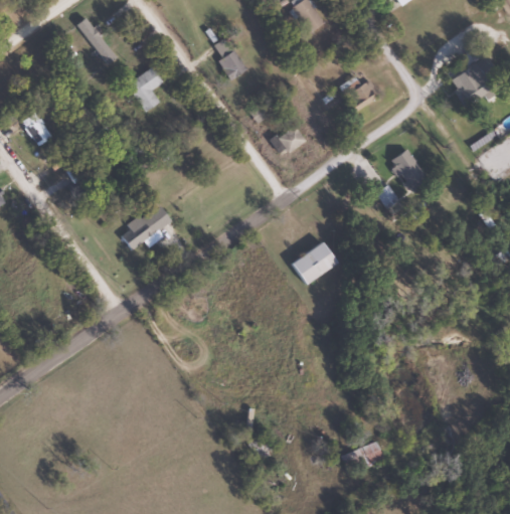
[(323,26),(311,0),(304,0),(294,4),(307,33),(323,26)]
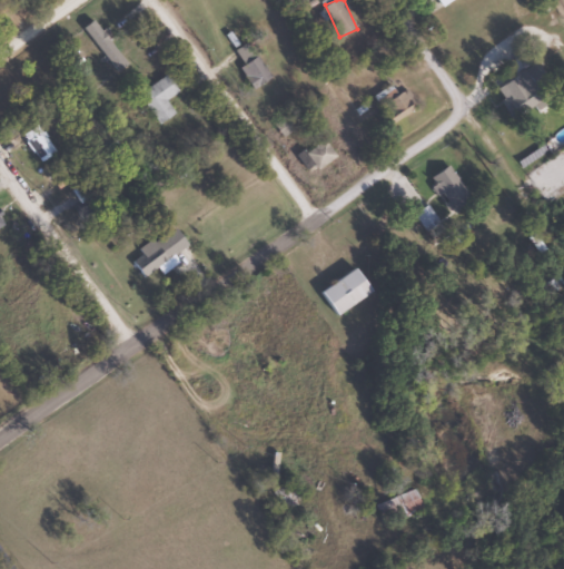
[(274,78),(251,42),(238,50),(247,65),(243,68),(256,89),(274,78)]
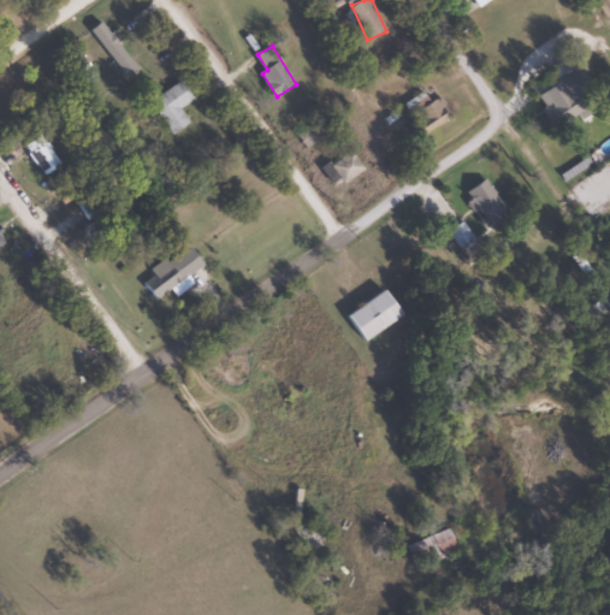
[(569,77),(581,94),(594,84),(584,67),(569,77)]
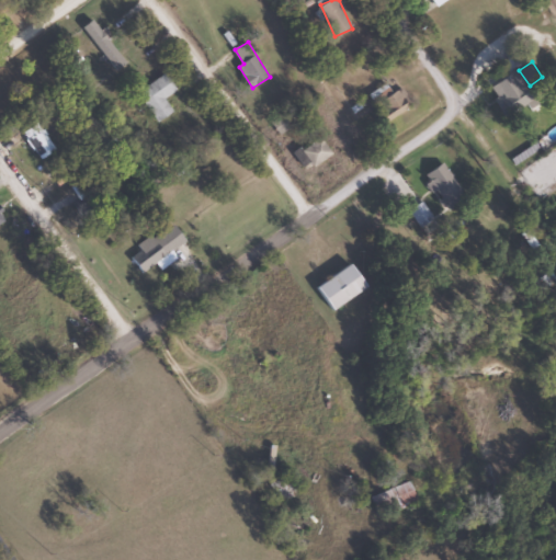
[(167,99),(180,89),(168,72),(140,92),(161,122),(176,111),(167,99)]
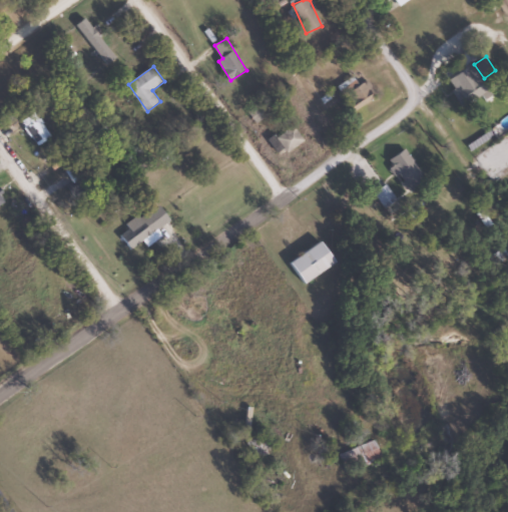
[(451,80),(465,99),(483,87),(469,67),(451,80)]
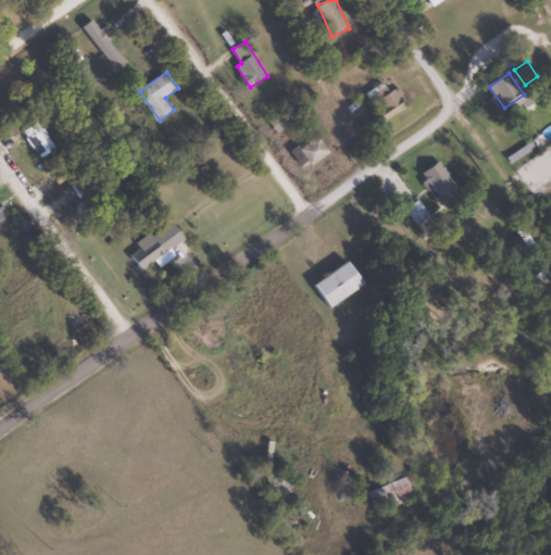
[(385,120),(412,105),(402,87),(382,97),(377,89),(371,93),(385,120)]
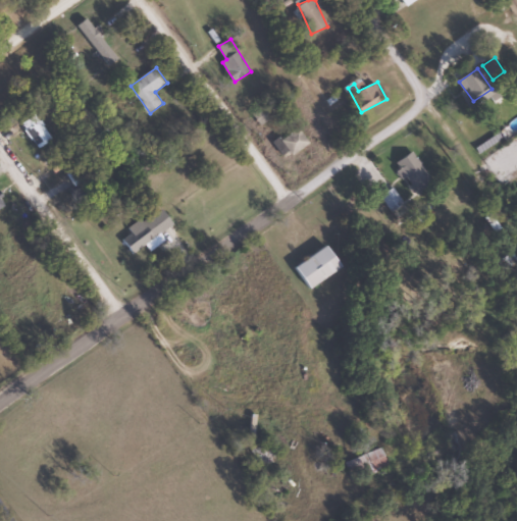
[(22,124),(42,148),(55,137),(35,114),(22,124)]
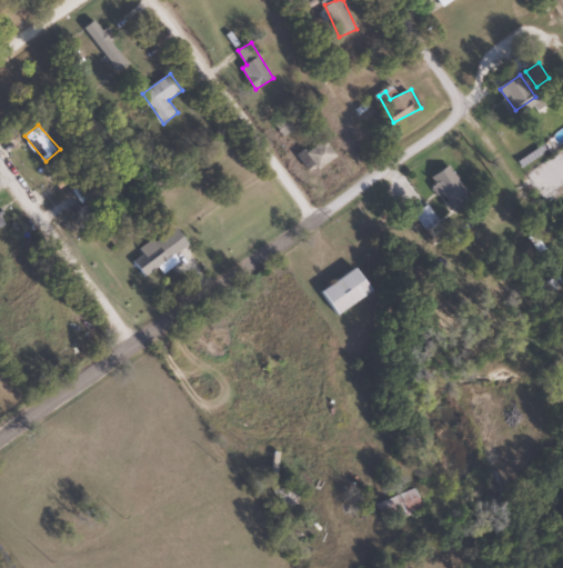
[(435,173),(445,206),(466,199),(456,167),(435,173)]
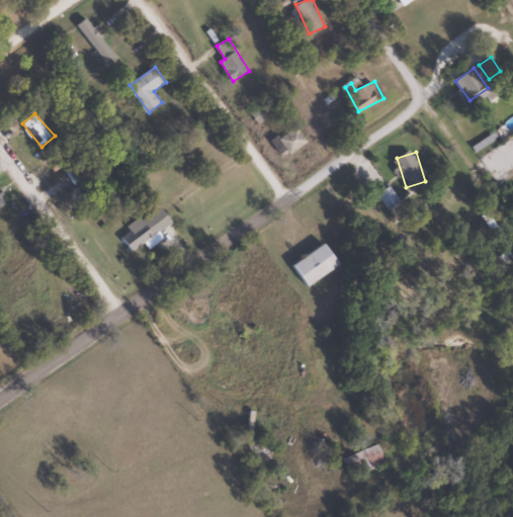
[(76,183),(87,176),(80,165),(68,172),(76,183)]
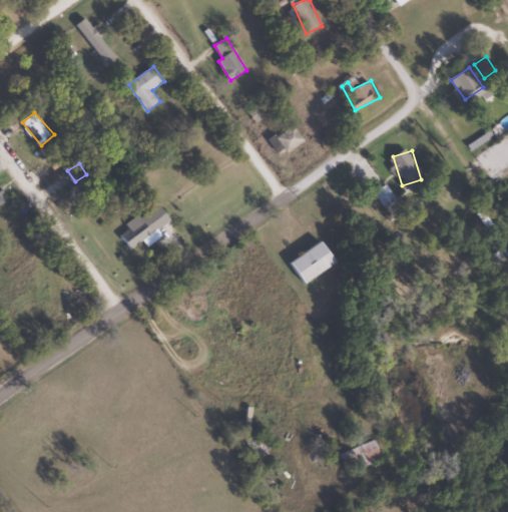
[(386,206),(398,200),(389,183),(377,190),(386,206)]
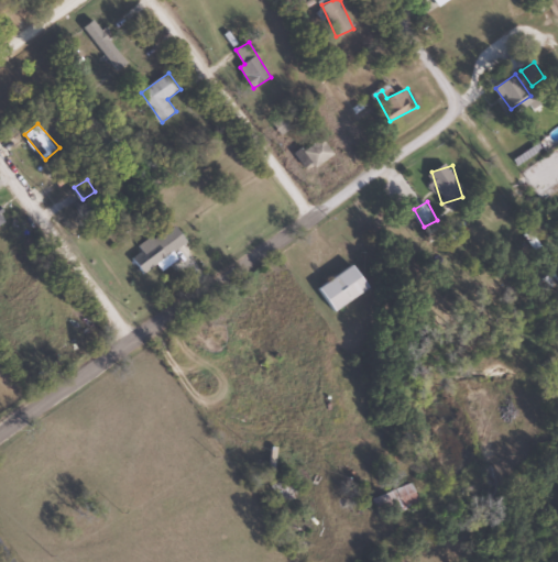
[(189,248),(179,226),(140,243),(144,253),(135,256),(141,270),(189,248)]
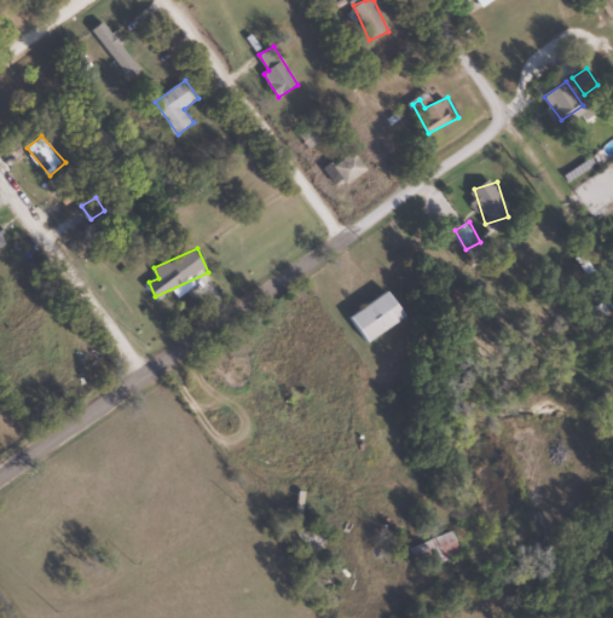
[(404,315),(386,289),(350,316),(368,341),(404,315)]
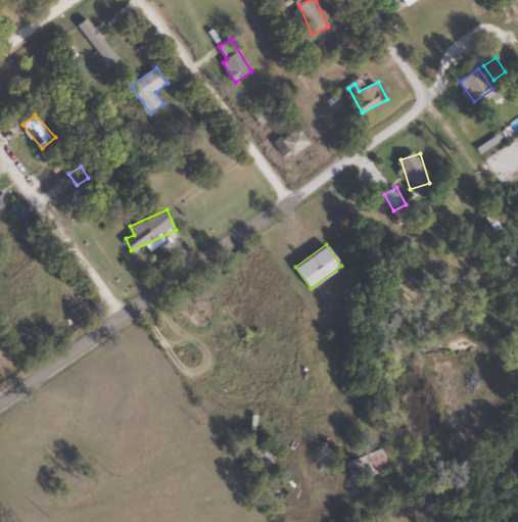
[(388,475),(388,456),(351,455),(351,474),(388,475)]
